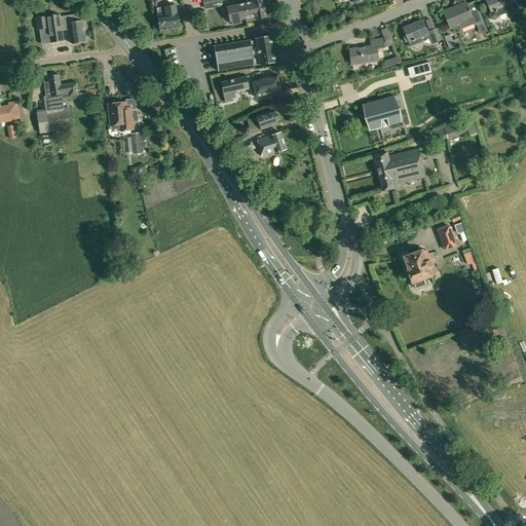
[(252,0),(253,1),(256,16),(257,20),(266,17),(262,0),(252,0)]
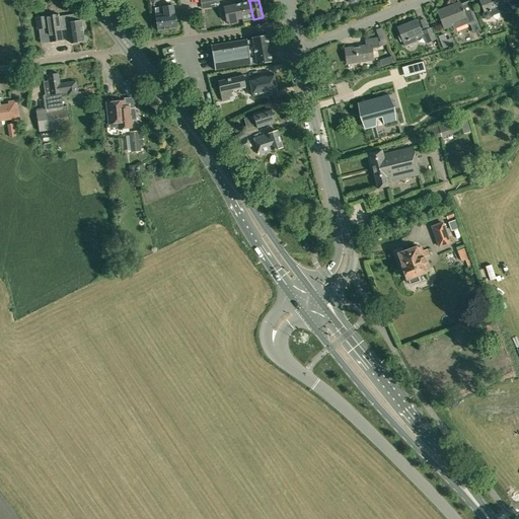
[(484,18),(487,19),(490,18),(491,16),(500,12),(498,7),(501,6),(503,9),(510,6),(512,10),(514,9),(516,14),(518,12),(518,0),(478,0),(485,11),(483,14),(484,18)]
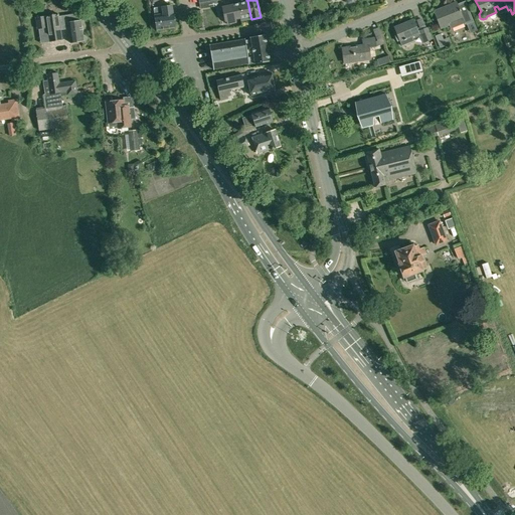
[(223,7),(222,7),(225,21),(226,21),(227,24),(236,22),(235,19),(240,18),(240,21),(249,19),(248,16),(250,16),(247,1),(232,5),(232,4),(222,6),(223,7)]
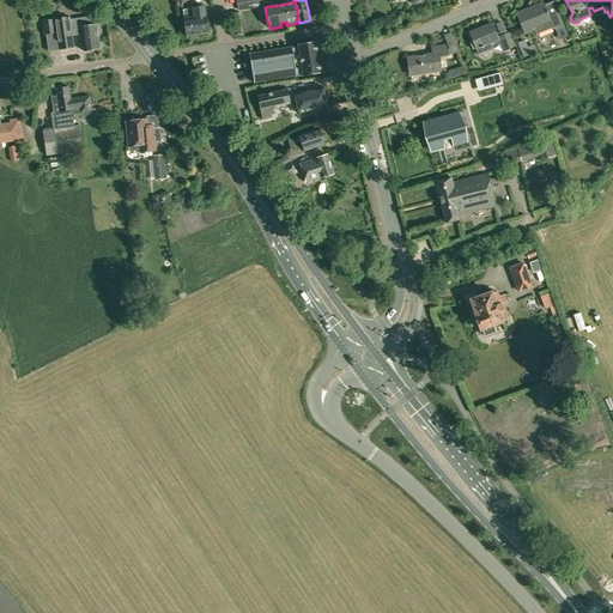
[(542,4),(516,14),(525,35),(534,30),(536,35),(553,28),(553,29),(556,29),(564,25),(554,1),(544,5),(542,4)]
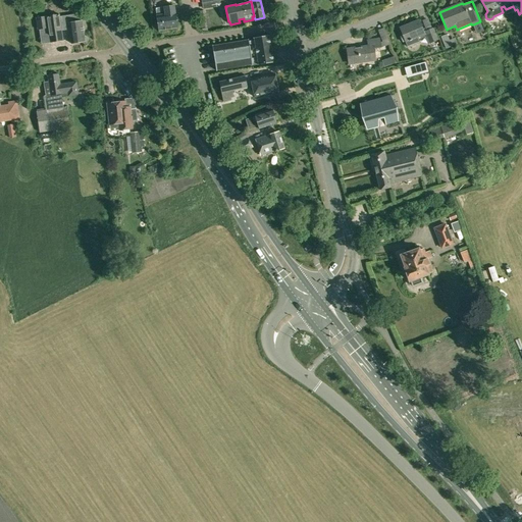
[(157,15),(159,31),(165,30),(177,28),(174,12),(173,5),(156,8),(157,15)]
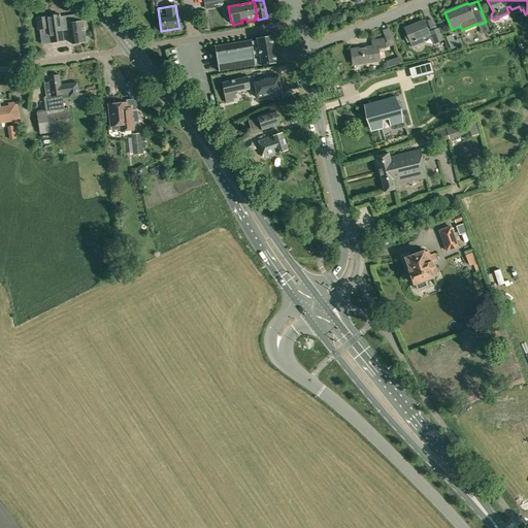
[(27,6),(19,7),(21,18),(28,17),(27,6)]
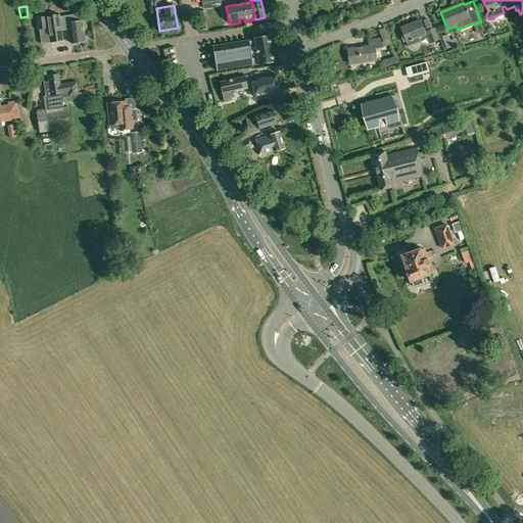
[(39,30),(41,44),(50,43),(63,41),(61,31),(69,29),(72,43),(85,41),(81,14),(59,17),(59,14),(36,17),(38,30),(39,30)]
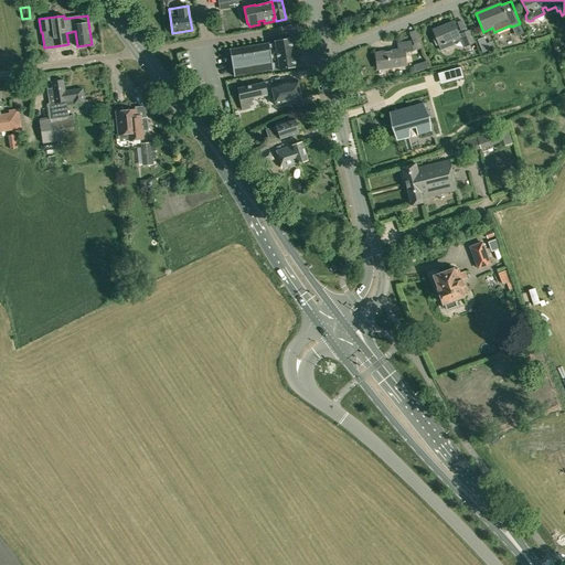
[(438,44),(440,51),(454,45),(452,41),(459,39),(462,48),(472,44),(468,31),(458,35),(454,22),(433,30),(435,38),(434,39),(436,45),(438,44)]
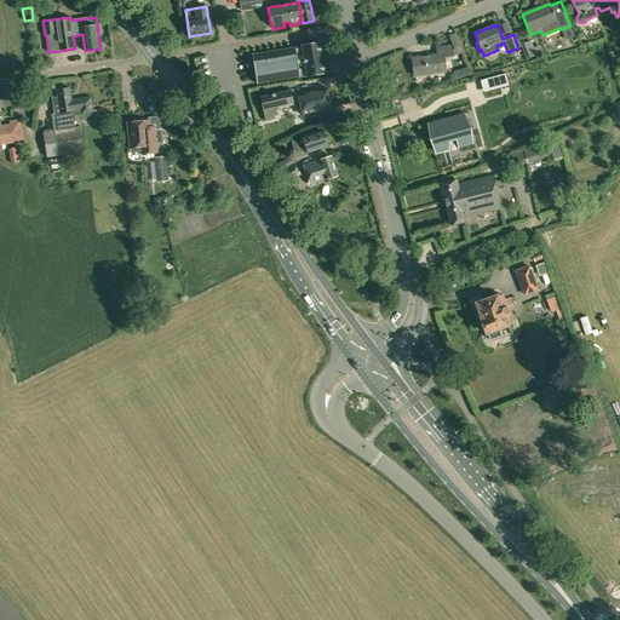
[(523,44),(529,58),(544,52),(540,45),(534,47),(530,40),(523,44)]
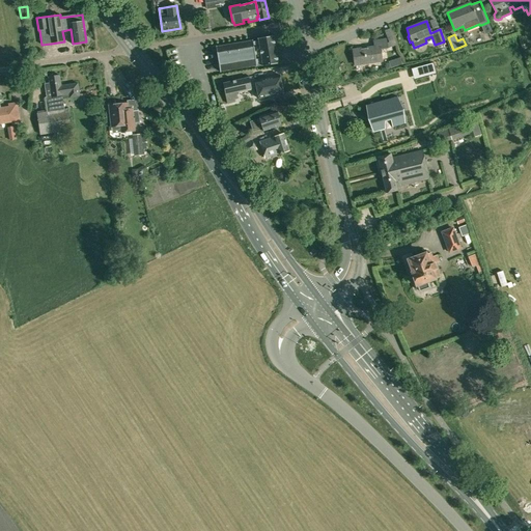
[(277,62),(273,36),(258,38),(258,40),(252,42),(252,40),(216,47),(220,71),(256,64),(256,63),(261,62),(262,64),(277,62)]
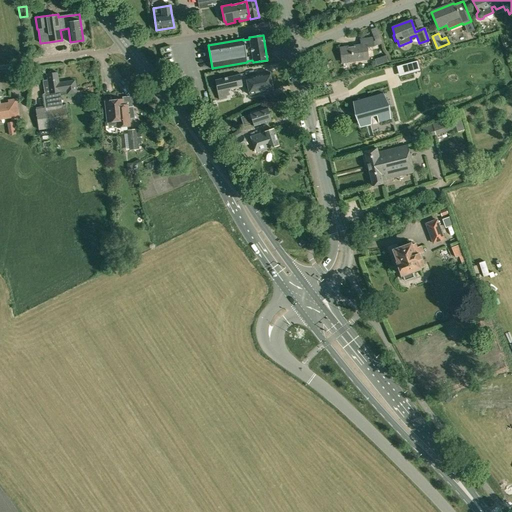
[(361,45),(340,48),(342,62),(368,59),(366,47),(373,46),(382,43),(380,38),(374,41),(372,41),(372,38),(361,40),(361,45)]
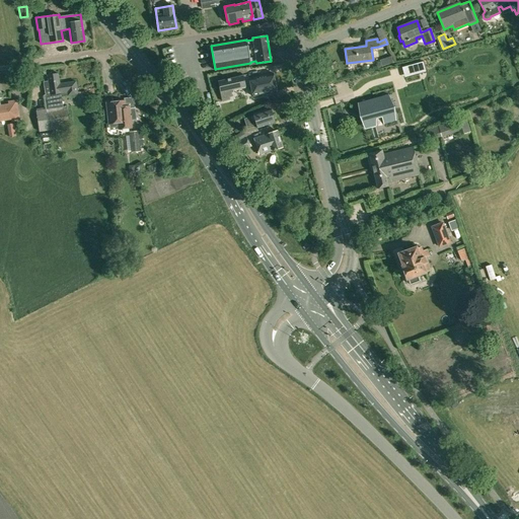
[(412,53),(423,47),(420,42),(409,47),(412,53)]
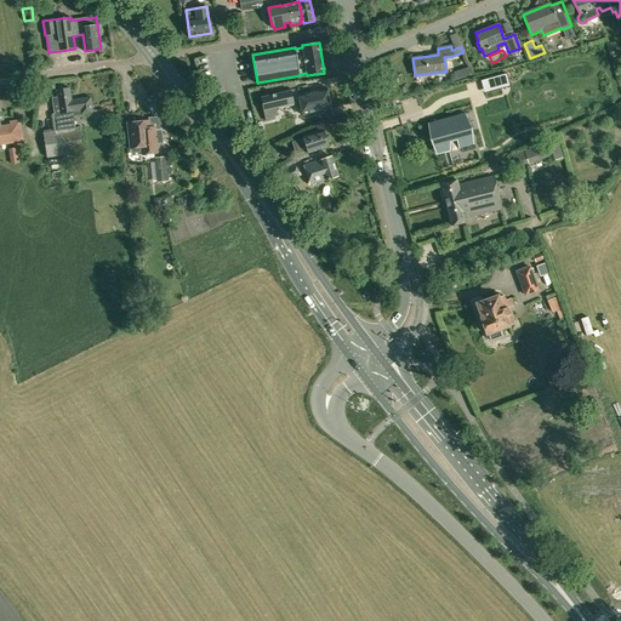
[(500,89),(510,86),(506,73),(496,75),(500,89)]
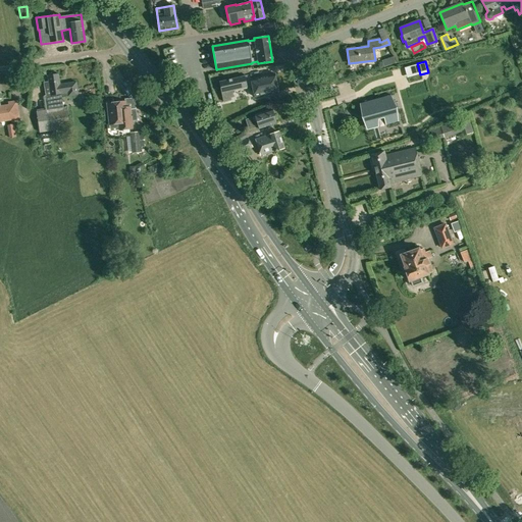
[(37,111),(40,134),(70,128),(66,106),(63,107),(62,97),(79,95),(76,82),(60,85),(58,73),(47,75),(48,82),(44,83),(46,96),(45,96),(46,109),(43,110),(37,111)]
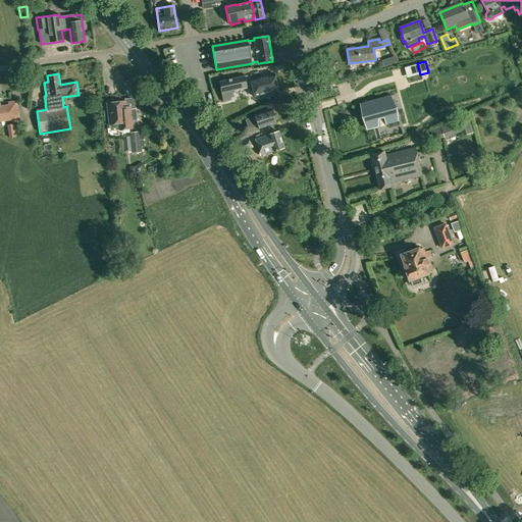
[(250,79),(252,88),(254,97),(278,91),(276,83),(274,73),(250,79)]
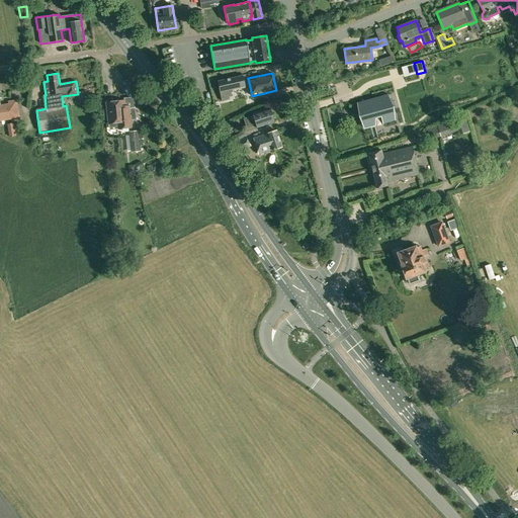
[(244,83),(246,82),(245,76),(218,82),(220,92),(222,101),(230,99),(229,97),(232,96),(231,90),(245,87),(244,83)]
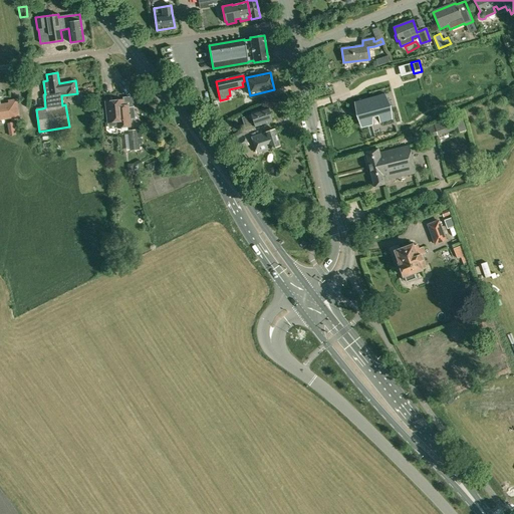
[(0,120),(11,118),(11,121),(21,119),(19,113),(18,104),(17,99),(14,99),(8,100),(8,103),(1,104),(0,99),(0,94),(1,95),(0,88),(0,120)]
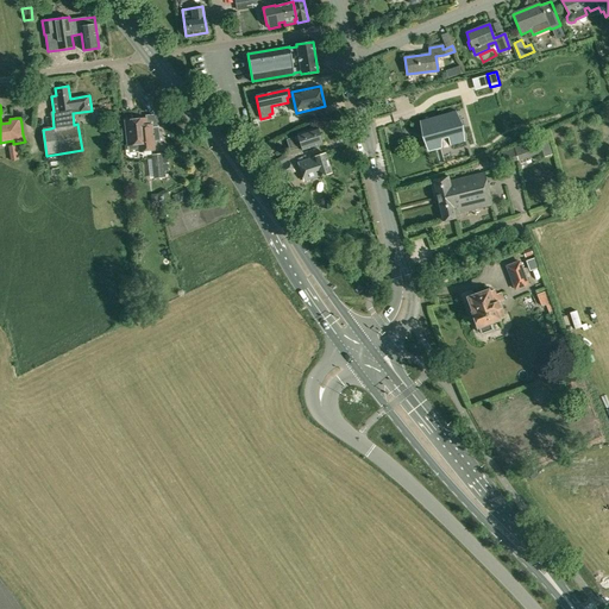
[(451,112),(419,120),(420,121),(421,121),(424,130),(427,145),(433,144),(440,142),(439,138),(447,136),(450,145),(450,146),(464,142),(464,140),(463,142),(457,120),(453,121),(451,113),(451,112)]
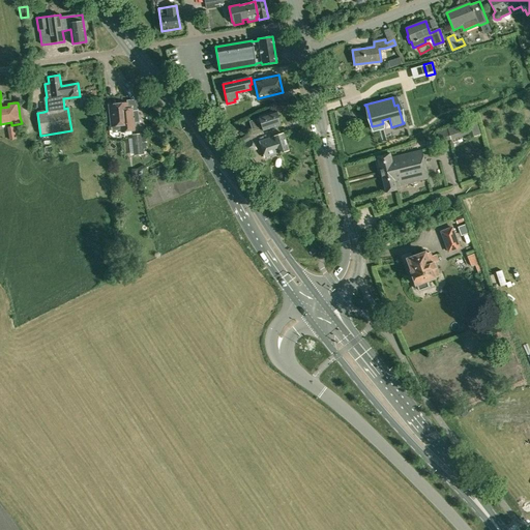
[(138,110),(131,111),(131,109),(125,110),(125,104),(127,104),(126,102),(109,105),(111,126),(112,133),(124,131),(134,130),(133,123),(139,122),(138,110)]
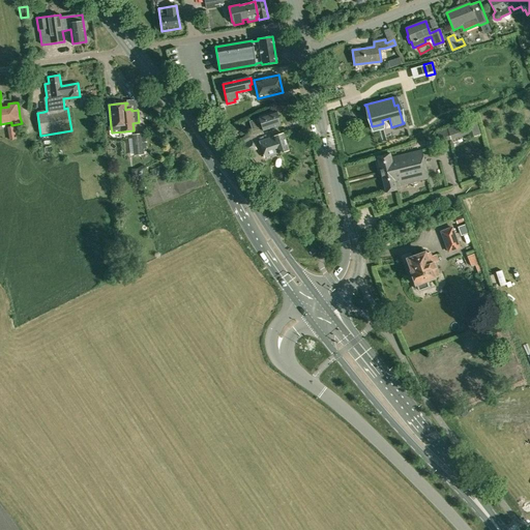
[(262,126),(263,130),(281,124),(275,111),(259,117),(260,118),(249,121),(252,129),(262,126)]
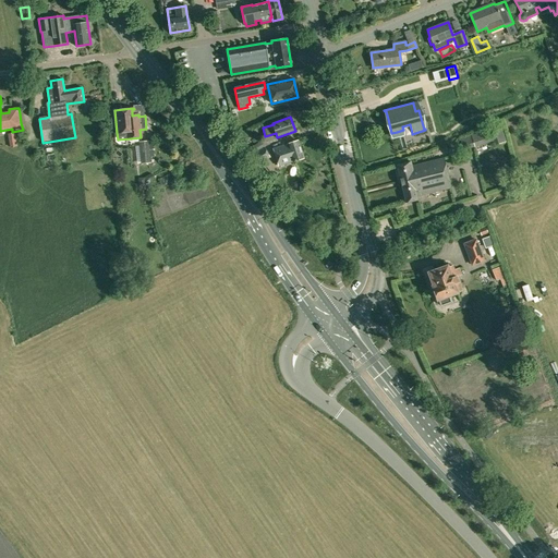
[(486,130),(471,134),(475,147),(493,141),(495,146),(507,143),(501,125),(486,130)]
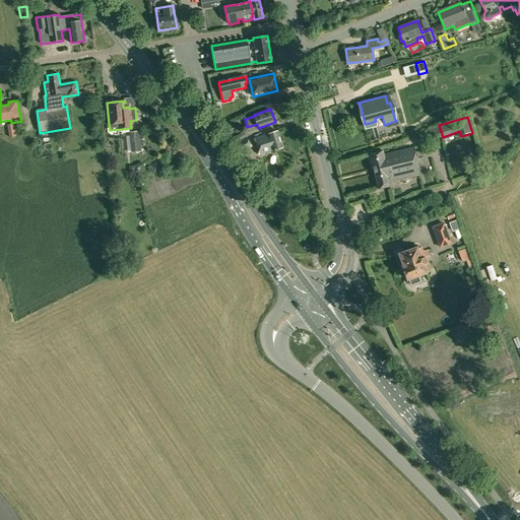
[(138,131),(129,132),(131,152),(140,151),(140,145),(143,145),(142,132),(139,132),(138,131)]
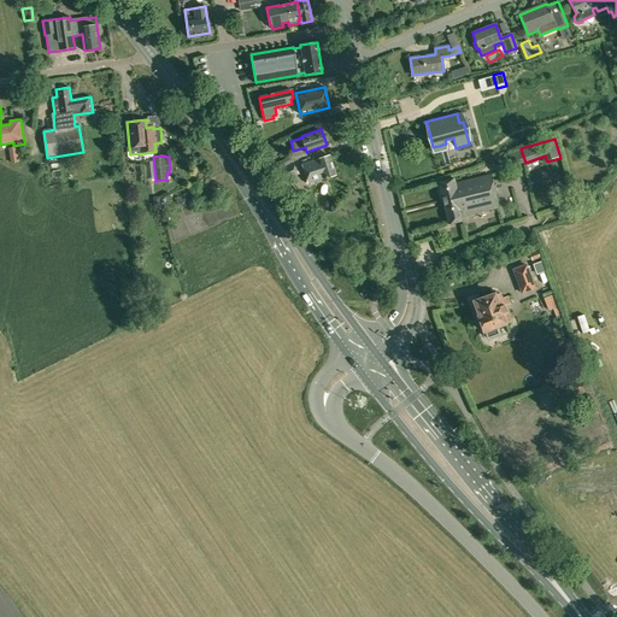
[(288,165),(292,164),(287,156),(275,164),(278,171),(288,165)]
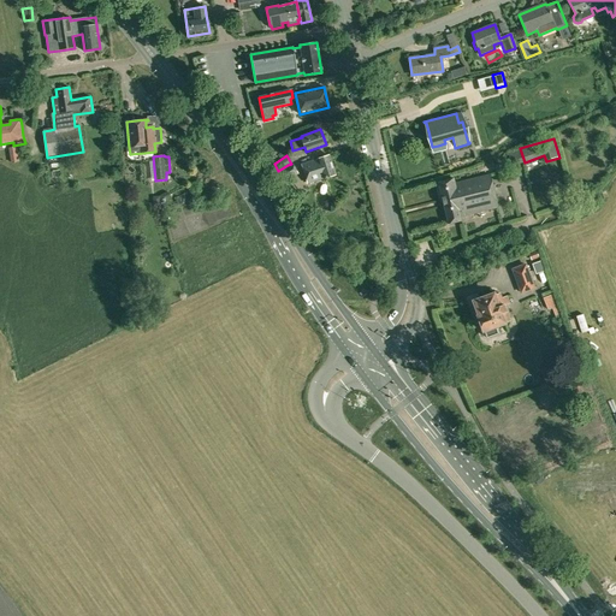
[(301,165),(307,183),(323,178),(336,175),(329,155),(317,159),(317,160),(301,165)]
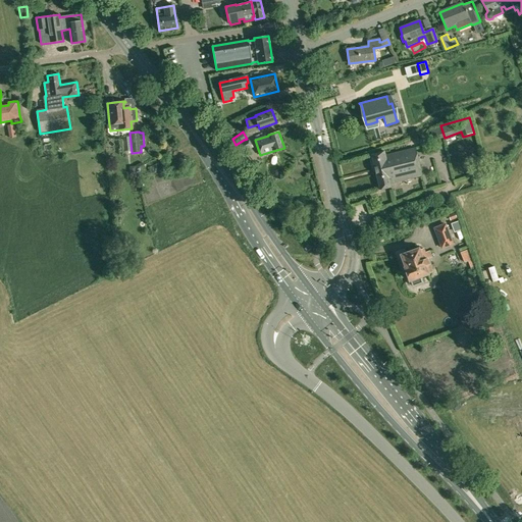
[(232,139),(230,136),(224,141),(230,149),(232,147),(236,145),(232,139)]
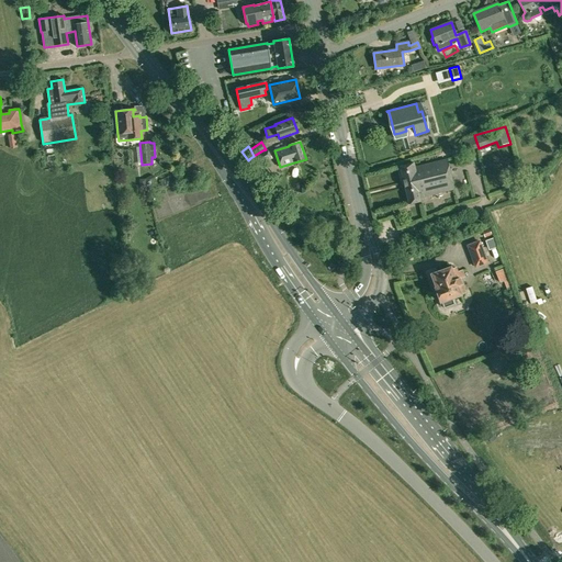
[(260,175),(265,181),(272,176),(263,163),(271,157),(266,149),(262,150),(254,156),(250,158),(248,160),(259,176),(260,175)]
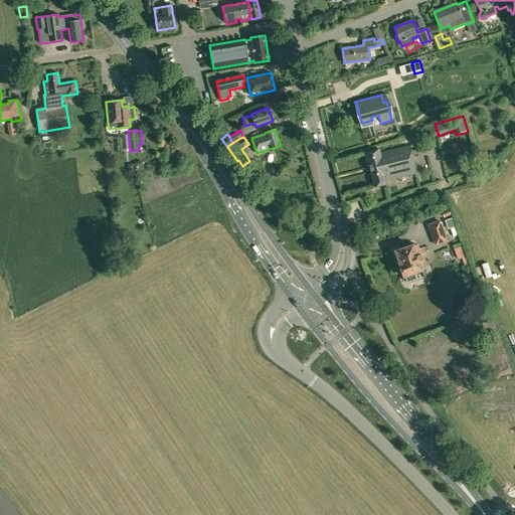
[(365,152),(374,187),(385,185),(384,183),(388,183),(387,180),(415,174),(409,146),(379,154),(378,149),(365,152)]
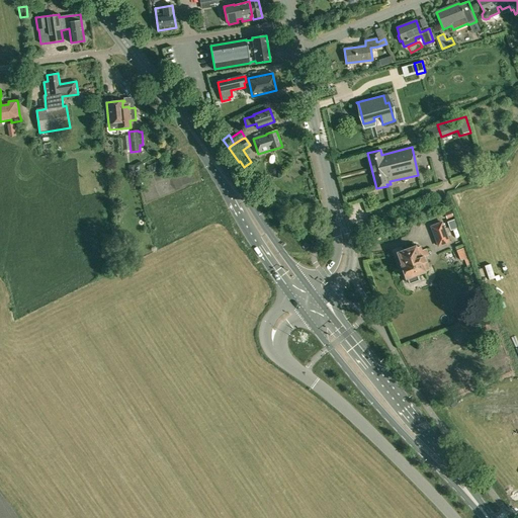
[(454,221),(447,223),(450,232),(457,229),(454,221)]
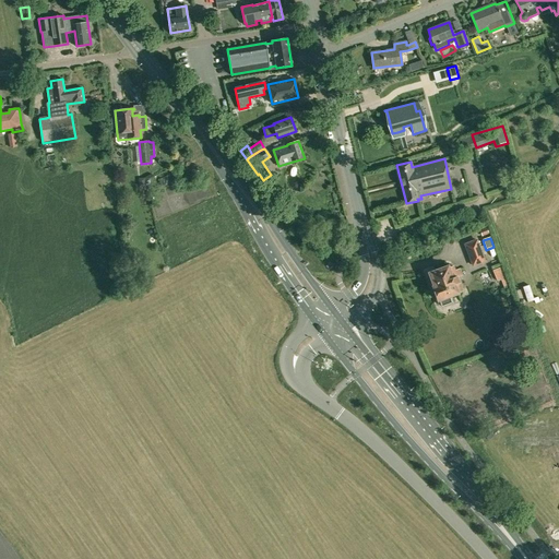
[(464,244),(472,266),(486,262),(478,239),(464,244)]
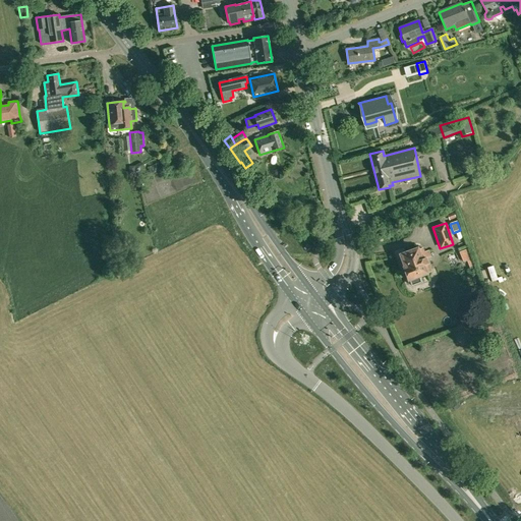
[(409,280),(411,286),(421,282),(419,276),(426,273),(430,271),(426,258),(430,256),(427,250),(423,252),(422,248),(417,249),(417,248),(401,254),(405,267),(404,268),(408,280),(409,280)]
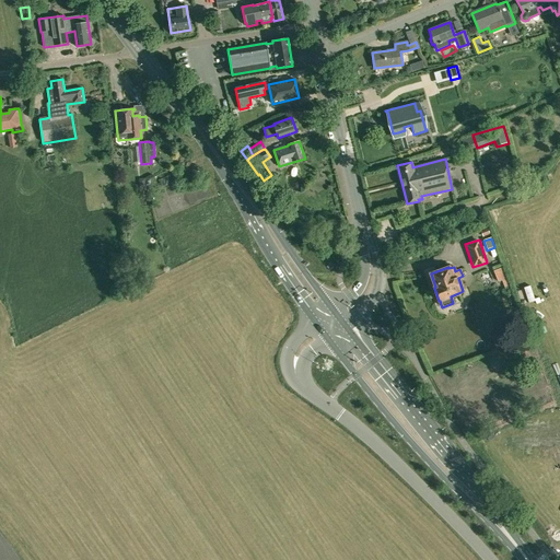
[(502,280),(505,289),(510,287),(502,267),(493,270),(498,282),(502,280)]
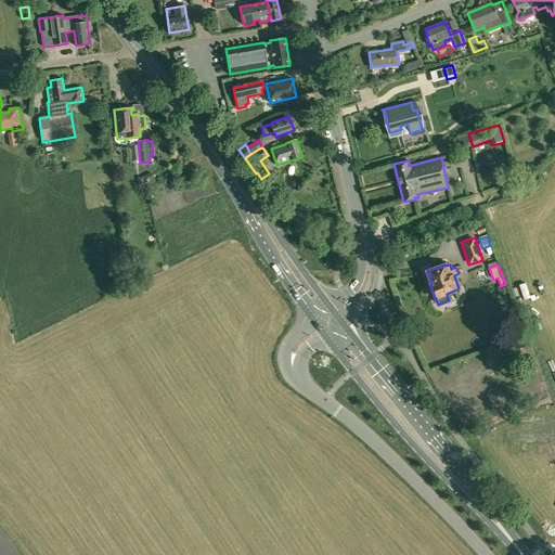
All buildings are outlined.
